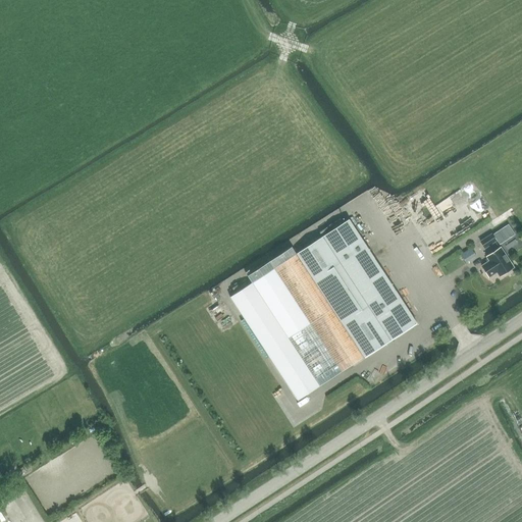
[(413,203),(401,210),(405,216),(416,209),(413,203)]
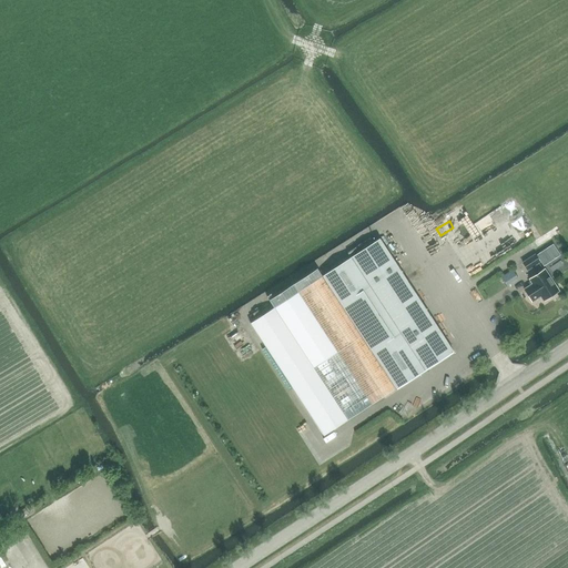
[(454,352),(379,239),(322,276),(317,269),(270,300),(274,307),(250,323),(324,435),(396,388),(397,389),(454,352)]
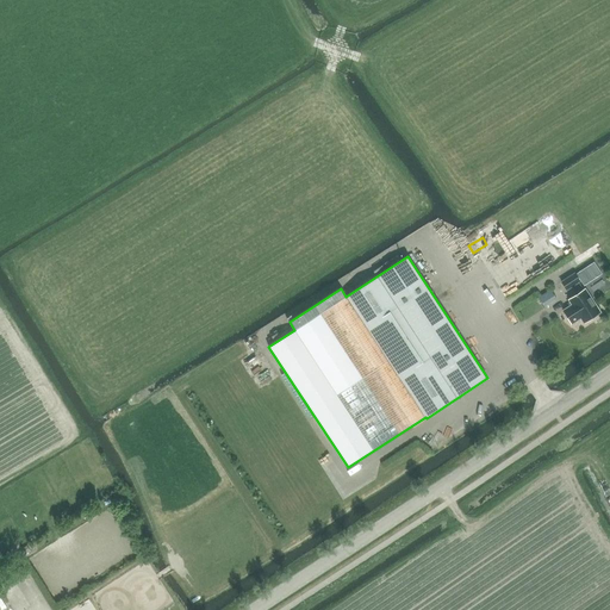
[(574,274),(561,282),(567,290),(579,282),(574,274)]
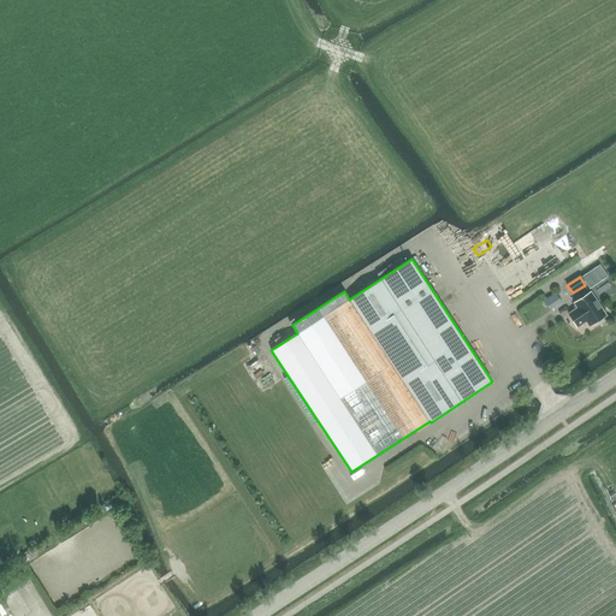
[(557,292),(545,297),(548,304),(561,300),(557,292)]
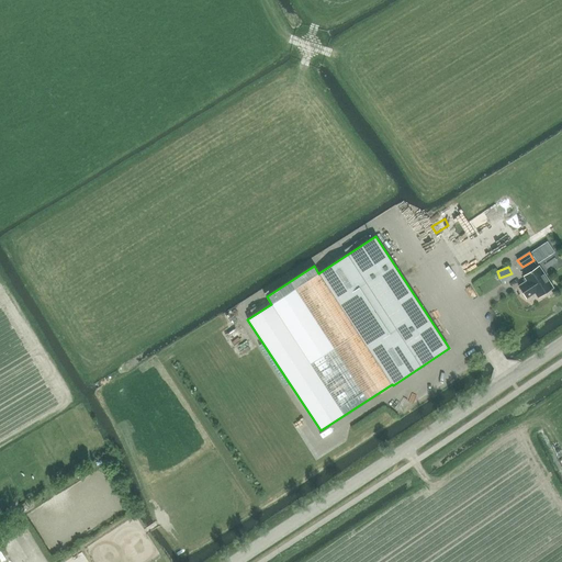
[(526,282),(519,287),(527,299),(535,293),(538,298),(552,288),(539,267),(524,277),(526,279),(524,280),(526,282)]
